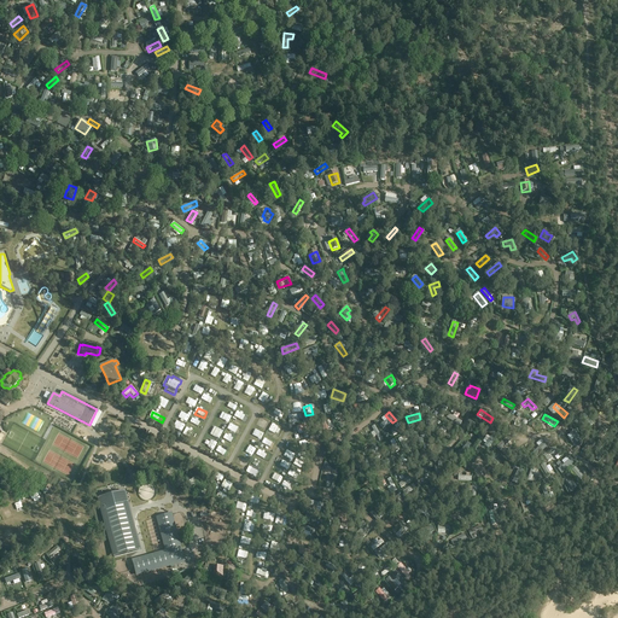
[(590,426),(594,424),(584,414),(582,417),(590,426)]
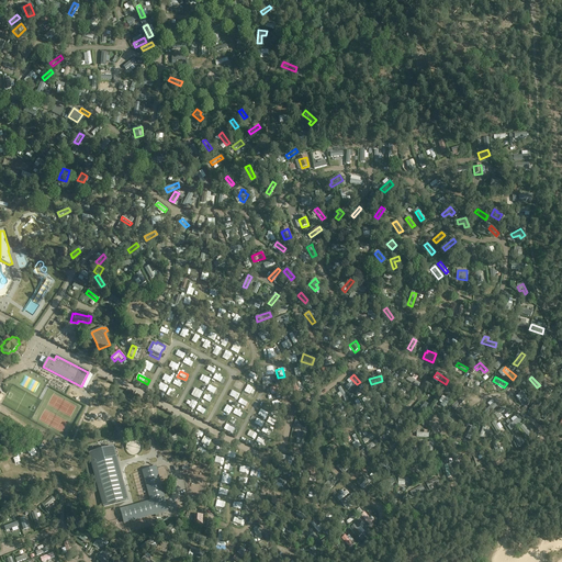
[(204,378),(202,382),(204,383),(204,385),(209,388),(212,381),(204,378)]
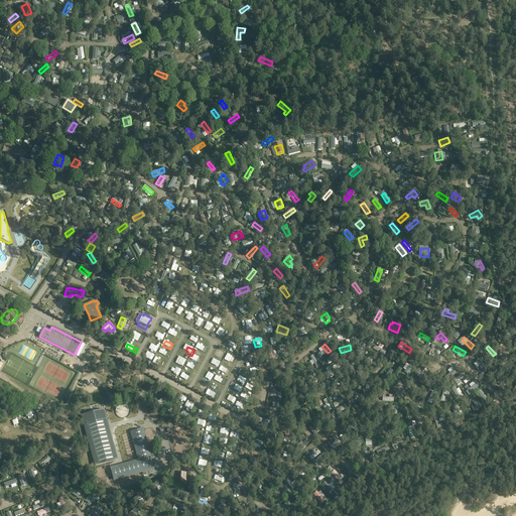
[(374,347),(372,350),(379,356),(381,353),(374,347)]
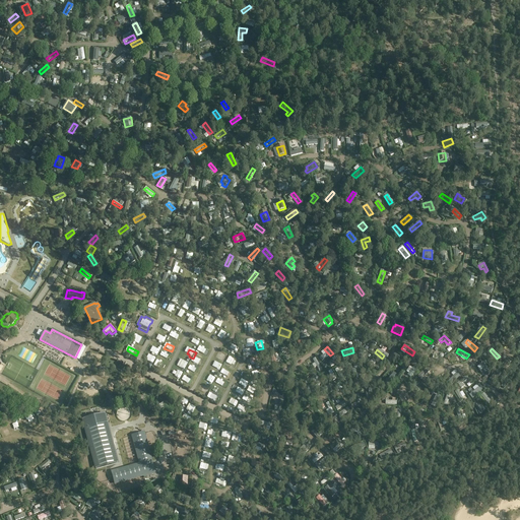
[(250,360),(251,364),(255,363),(257,369),(260,368),(257,358),(250,360)]
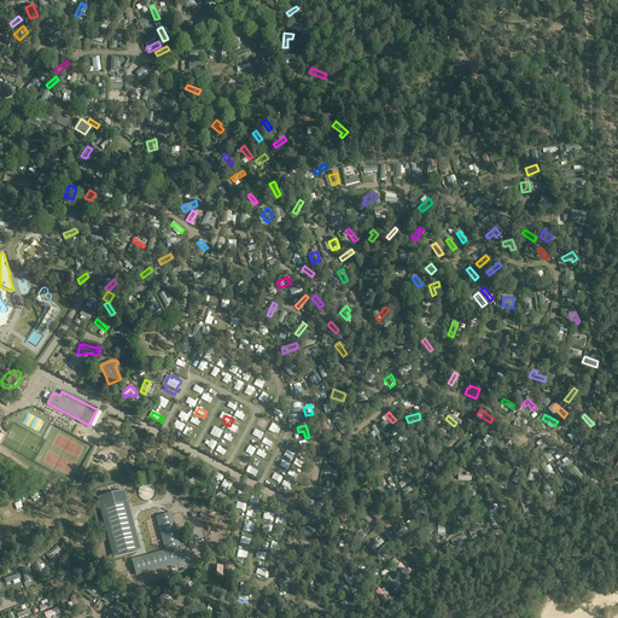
[(445,429),(443,426),(436,435),(438,437),(445,429)]
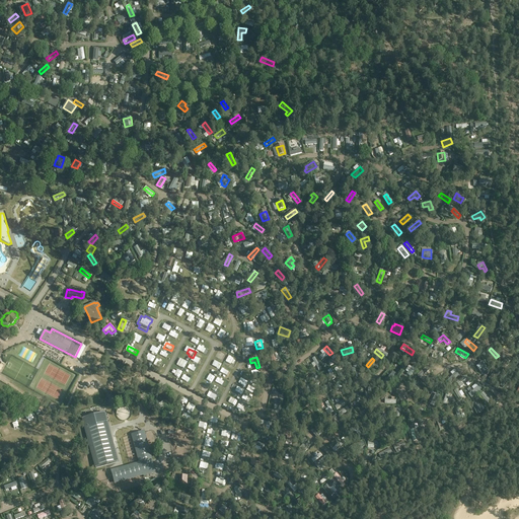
[(490,372),(482,360),(478,362),(487,374),(490,372)]
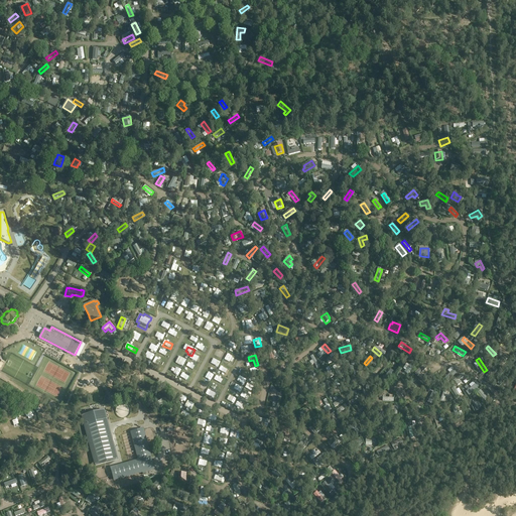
[(502,370),(505,367),(502,364),(504,361),(502,359),(496,365),(502,370)]
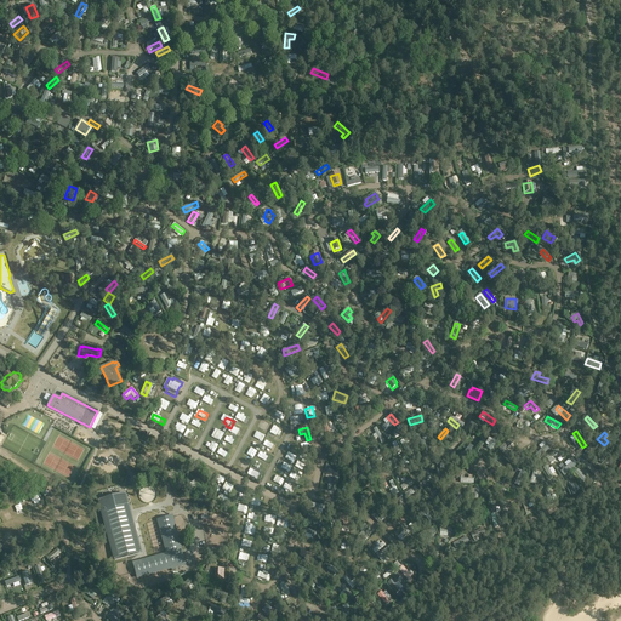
[(214,439),(223,444),(226,437),(217,433),(214,439)]
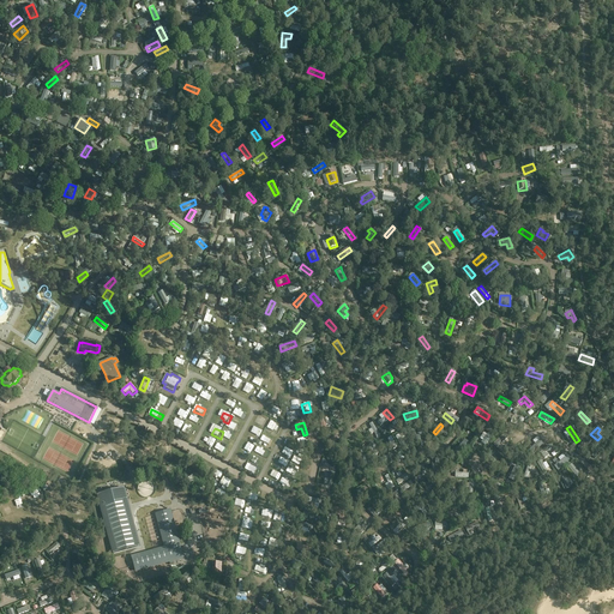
[(506,438),(504,434),(492,445),(495,449),(506,438)]
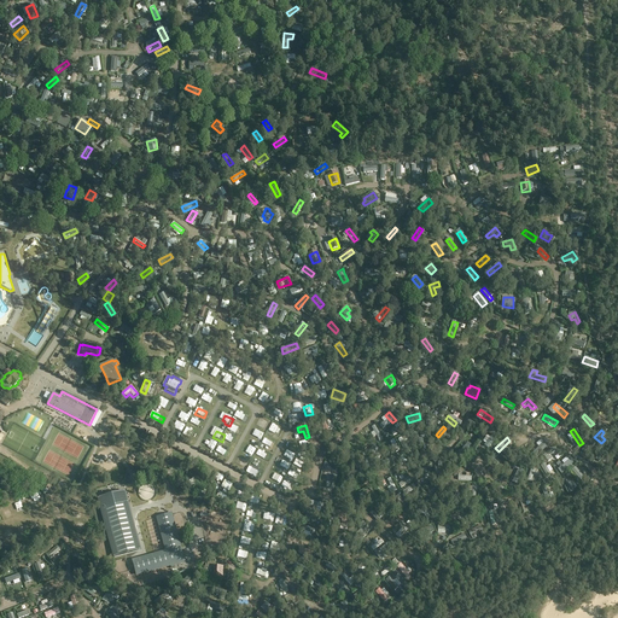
[(582,450),(587,454),(596,443),(593,439),(582,450)]
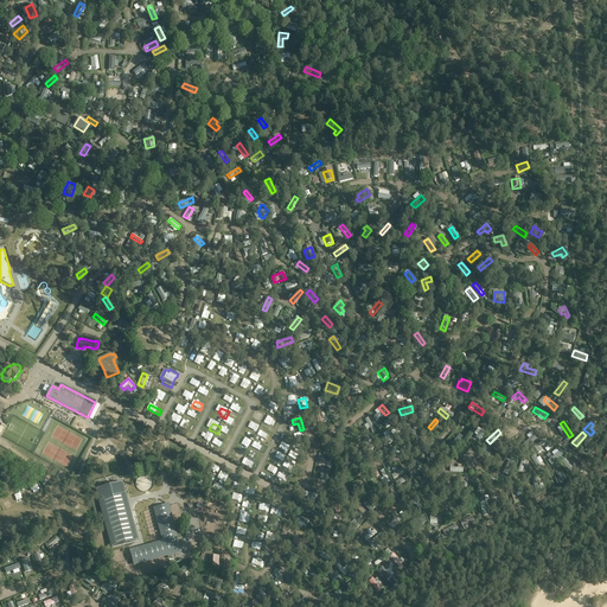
[(203,442),(211,445),(215,436),(205,434),(203,442)]
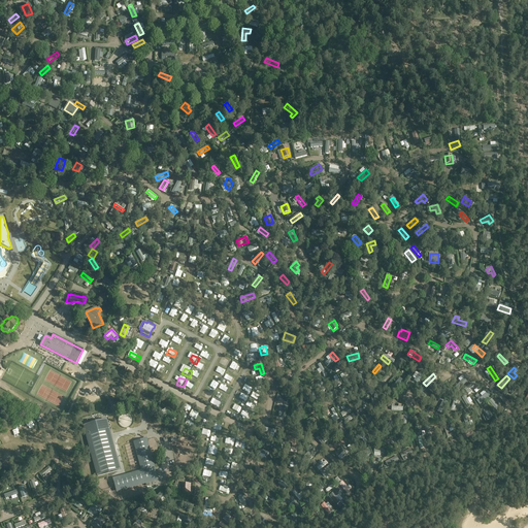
[(395,392),(404,382),(400,377),(391,389),(395,392)]
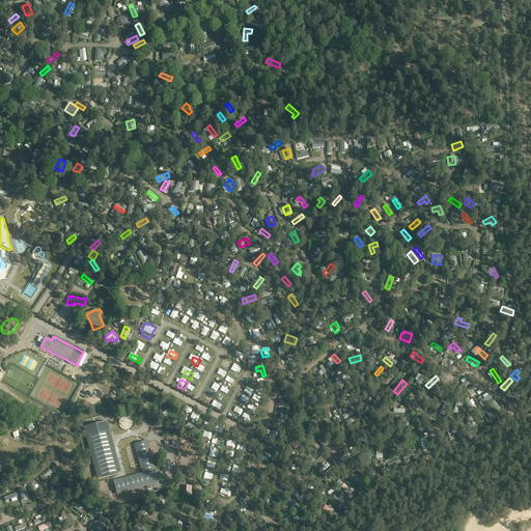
[(462,393),(471,383),(468,380),(457,389),(462,393)]
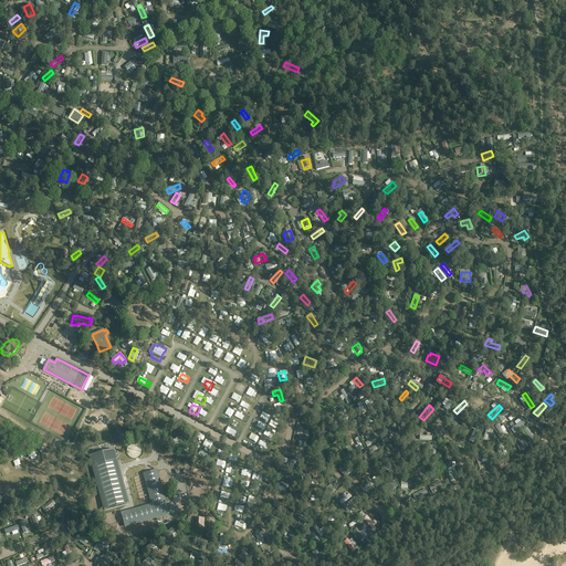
[(364,420),(368,418),(362,407),(358,409),(364,420)]
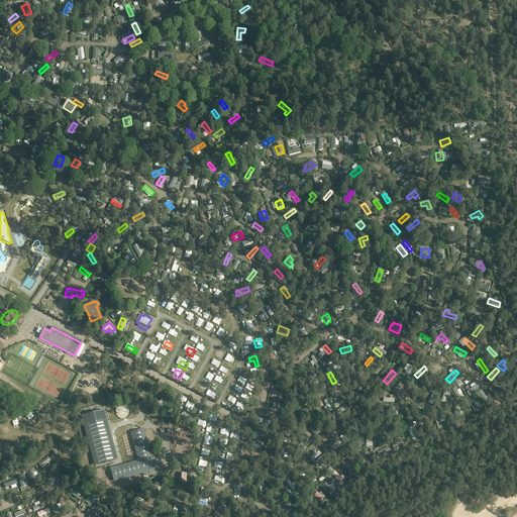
[(298,383),(291,378),(289,382),(295,386),(298,383)]
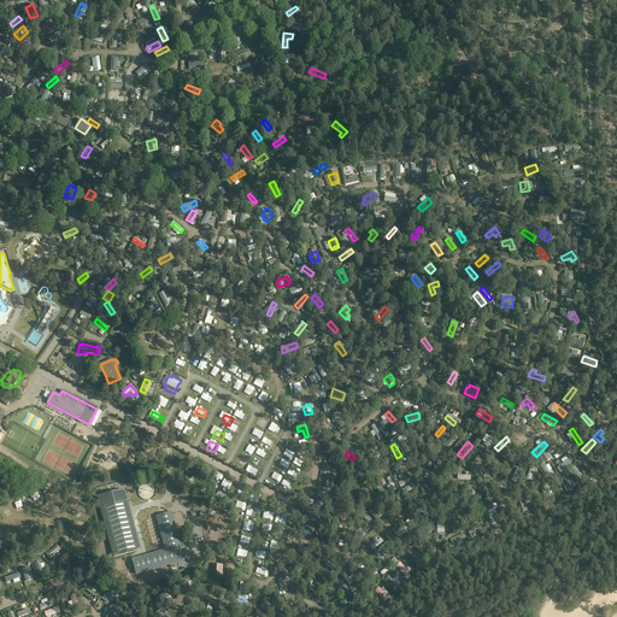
[(258,452),(256,459),(264,462),(266,454),(258,452)]
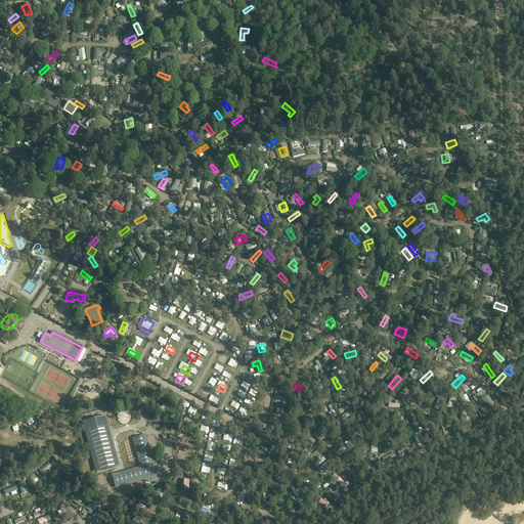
[(408,396),(406,388),(398,390),(399,394),(402,393),(403,397),(408,396)]
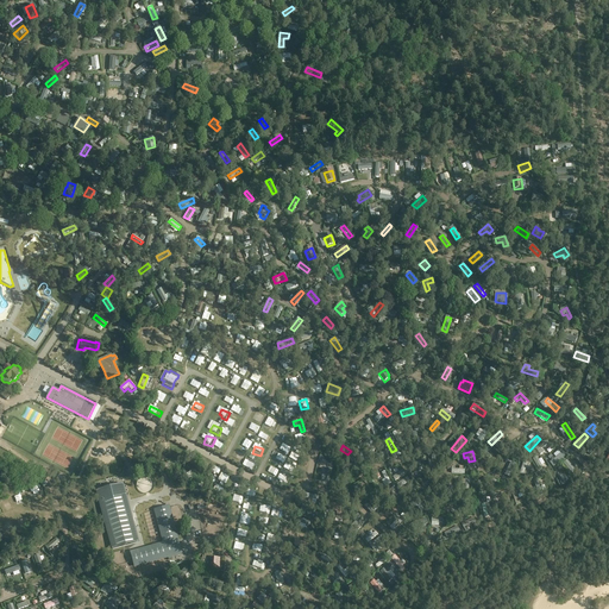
[(552,464),(554,466),(564,458),(562,456),(552,464)]
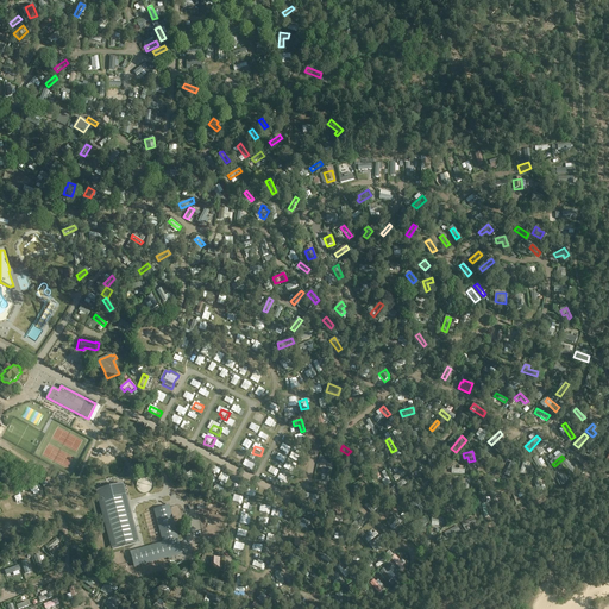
[(283,468),(288,460),(282,457),(277,465),(283,468)]
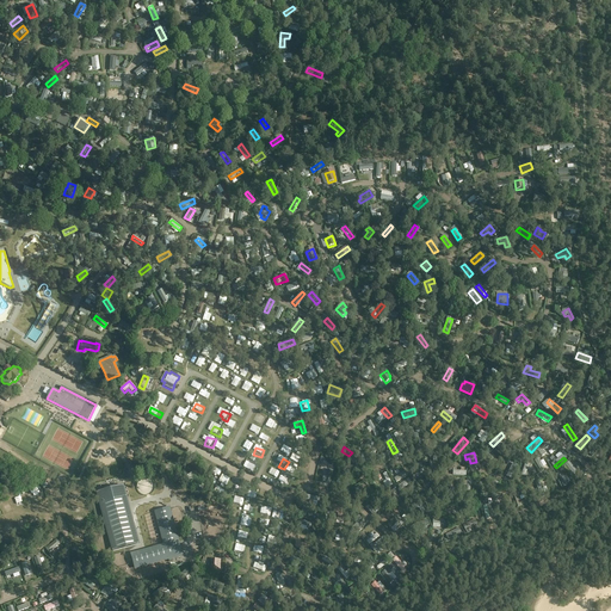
[(535,461),(542,471),(545,469),(538,458),(535,461)]
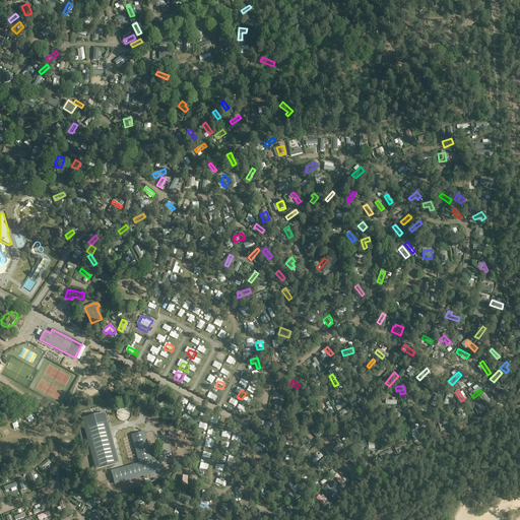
[(216,400),(219,395),(212,391),(209,396),(216,400)]
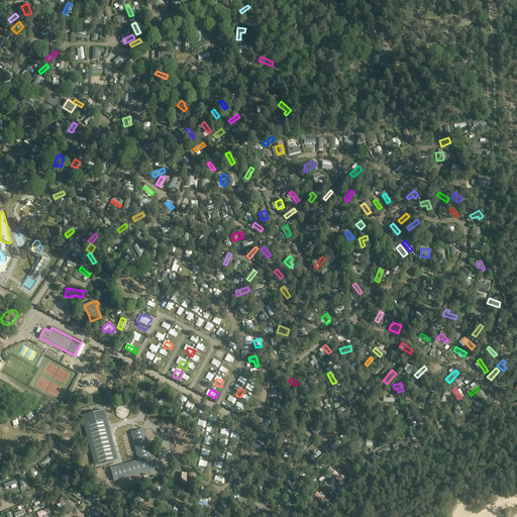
[(478,393),(485,402),(488,399),(481,391),(478,393)]
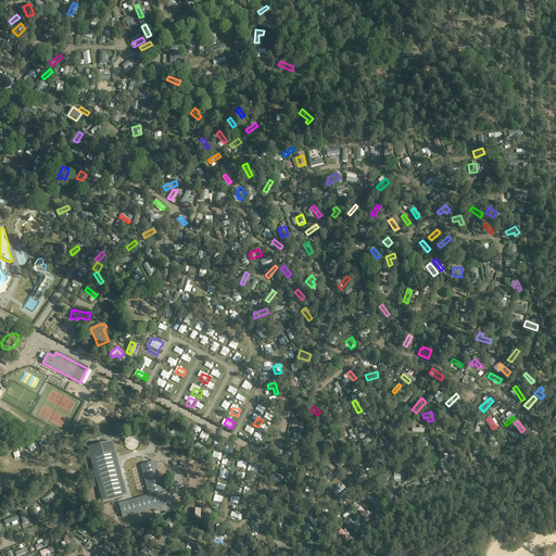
[(377,431),(384,430),(383,421),(376,421),(377,431)]
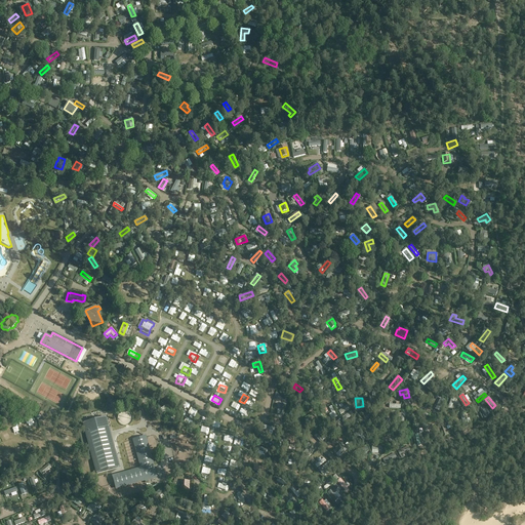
[(167,404),(163,407),(166,412),(169,419),(174,417),(167,404)]
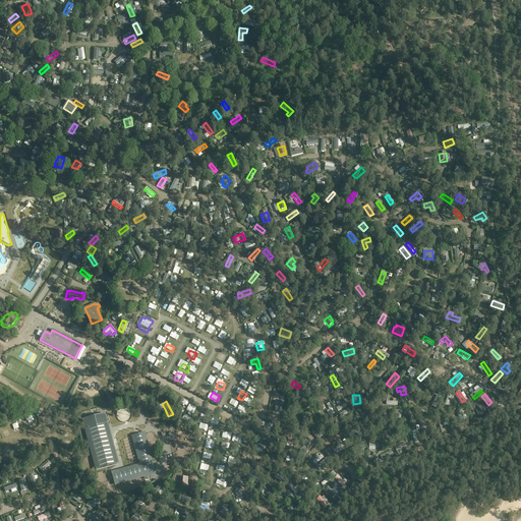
[(346,406),(345,403),(335,409),(337,412),(346,406)]
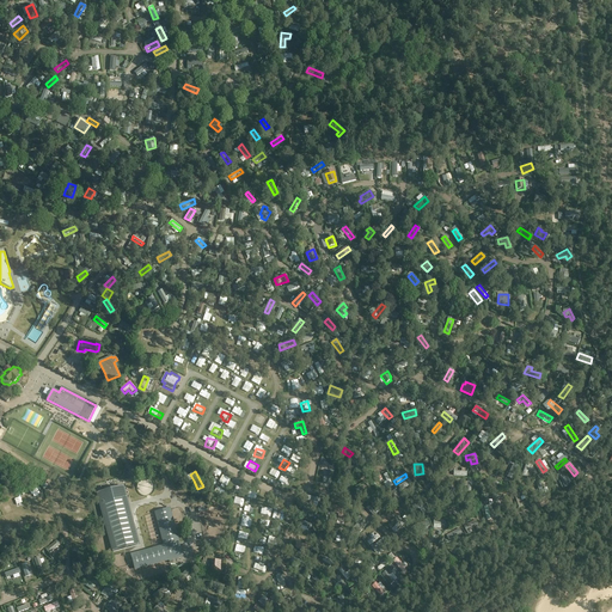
[(280,485),(288,489),(291,483),(282,479),(280,485)]
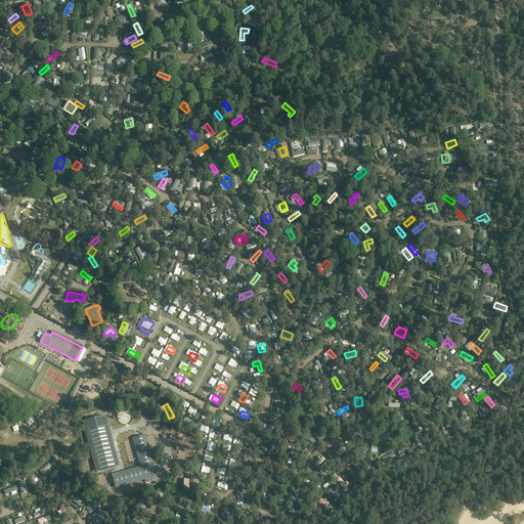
[(350,410),(341,417),(343,420),(352,415),(350,410)]
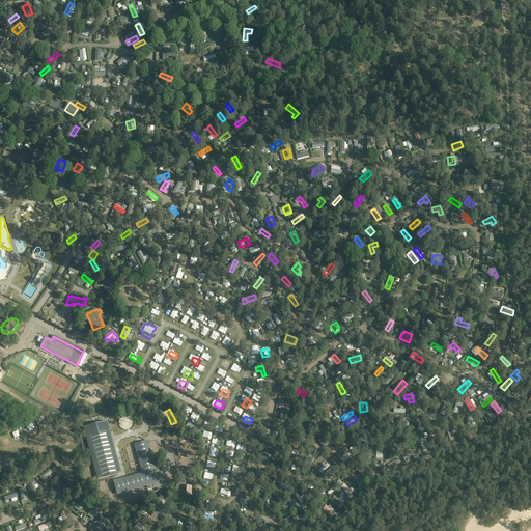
[(121,473),(107,421),(83,427),(96,480),(121,473)]
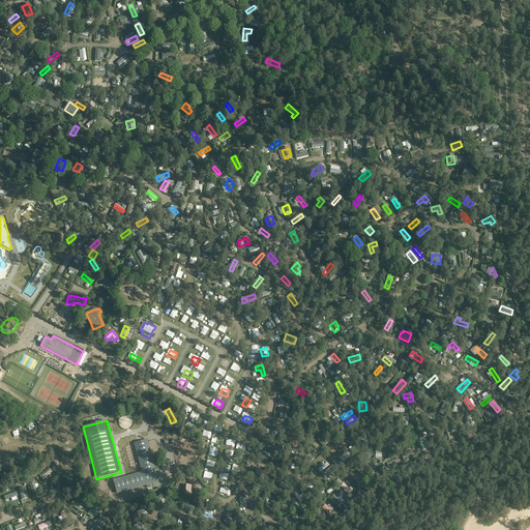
[(119,421),(114,427),(119,432),(123,427),(119,421)]
